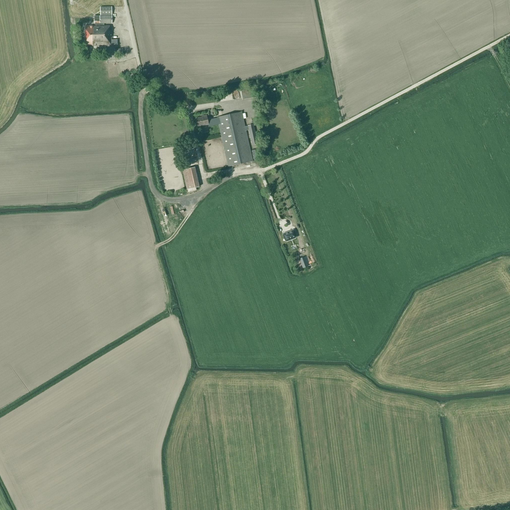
[(114,5),(102,5),(102,13),(114,13),(114,5)]
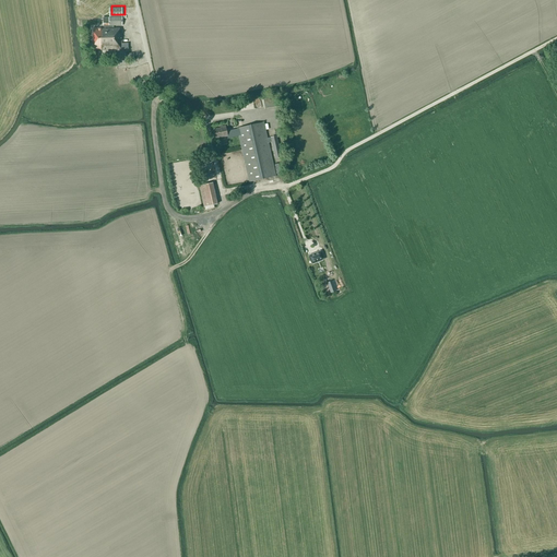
[(95,48),(123,47),(130,47),(130,42),(123,42),(123,31),(121,31),(121,25),(117,25),(117,24),(125,23),(125,15),(105,15),(105,26),(95,26),(95,48)]
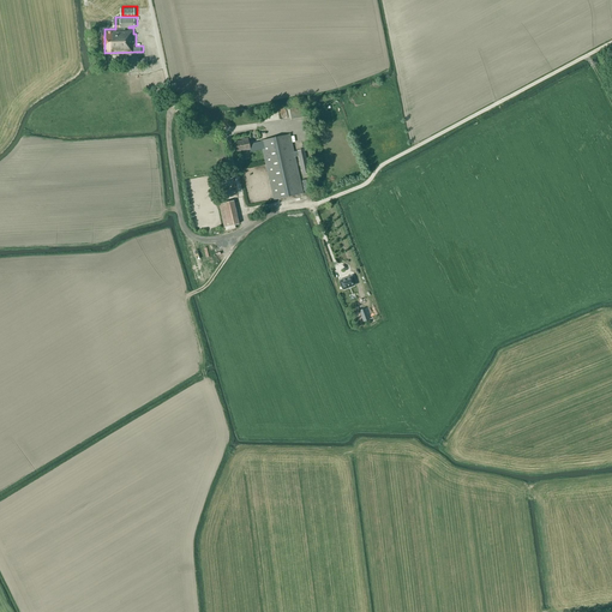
[(292,106),(293,117),(311,114),(309,103),(292,106)]
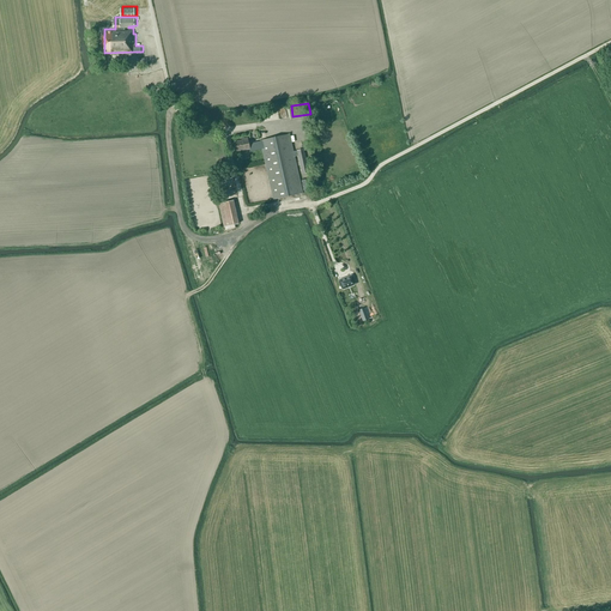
[(265,139),(255,141),(250,143),(249,135),(244,137),(244,138),(236,140),(239,150),(252,147),(253,150),(265,147),(276,198),(304,191),(301,173),(298,159),(301,159),(304,171),(310,170),(306,149),(310,147),(308,140),(304,141),(306,147),(296,150),(291,132),(265,138),(265,139)]
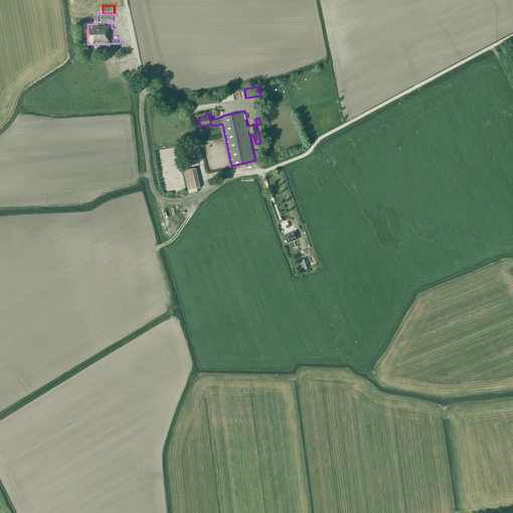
[(197,166),(185,169),(190,189),(202,186),(197,166)]
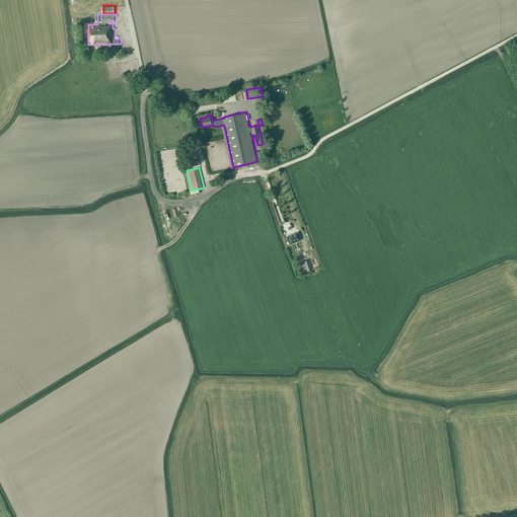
[(291,243),(302,239),(299,231),(288,235),(291,243)]
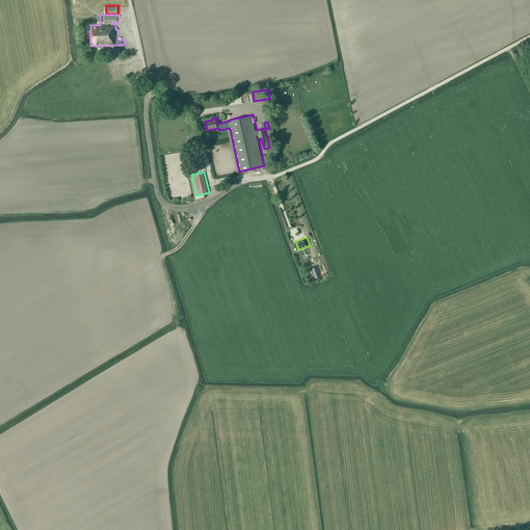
[(317,276),(322,275),(318,265),(313,267),(317,276)]
